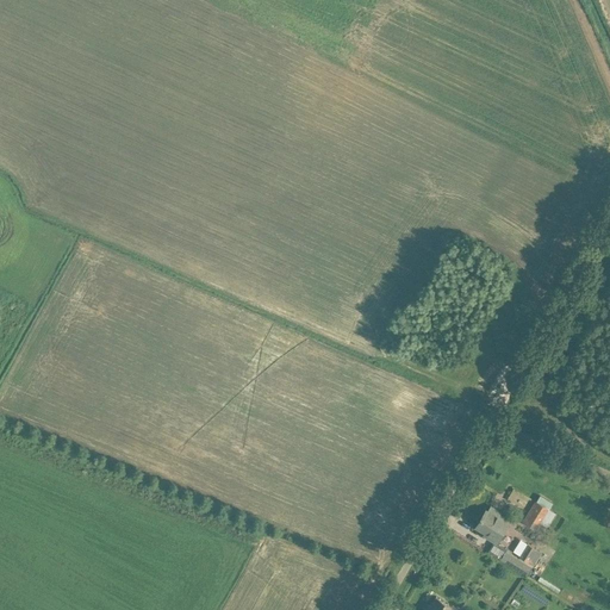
[(555,514),(549,510),(549,509),(536,500),(523,523),(536,530),(541,523),(547,528),(555,514)]
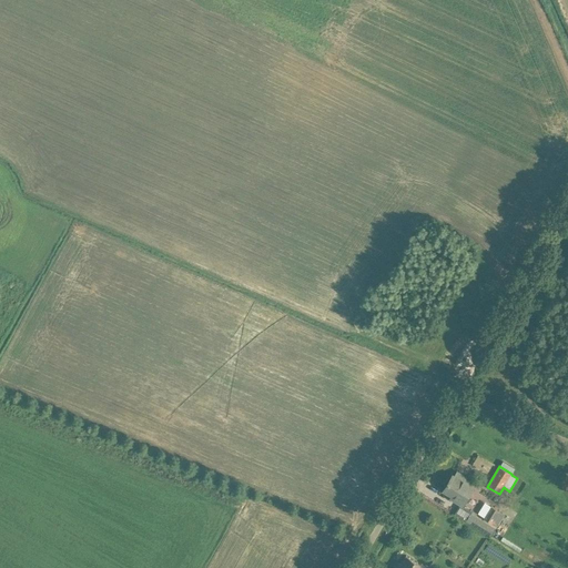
[(453,475),(443,490),(454,497),(452,499),(463,506),(475,485),(465,478),(466,477),(457,472),(455,476),(453,475)]
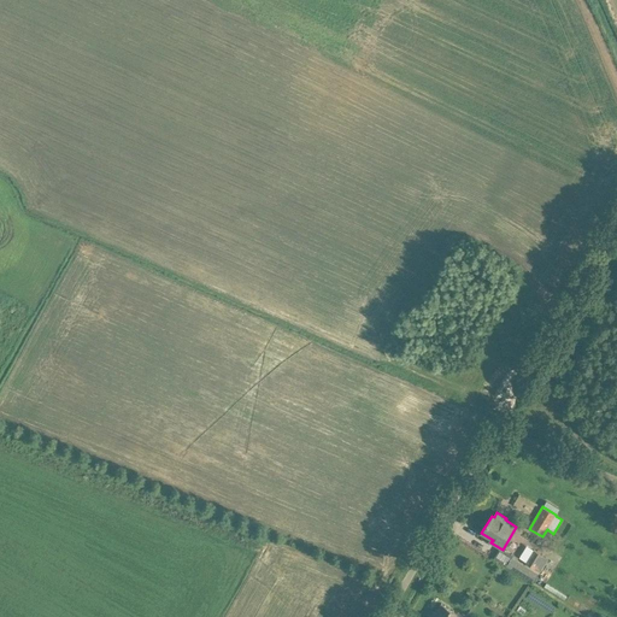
[(550,560),(535,551),(526,565),(541,575),(550,560)]
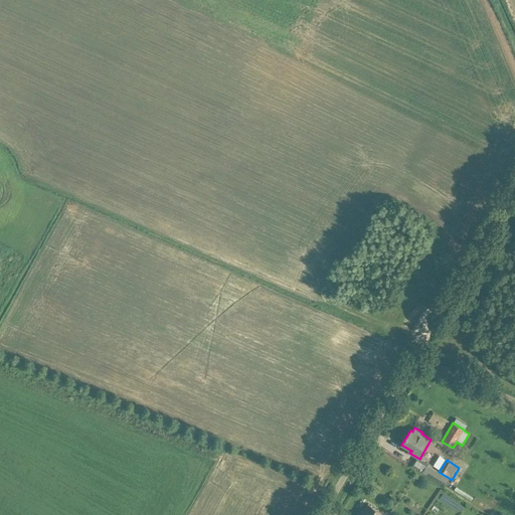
[(427,465),(422,473),(445,487),(450,479),(427,465)]
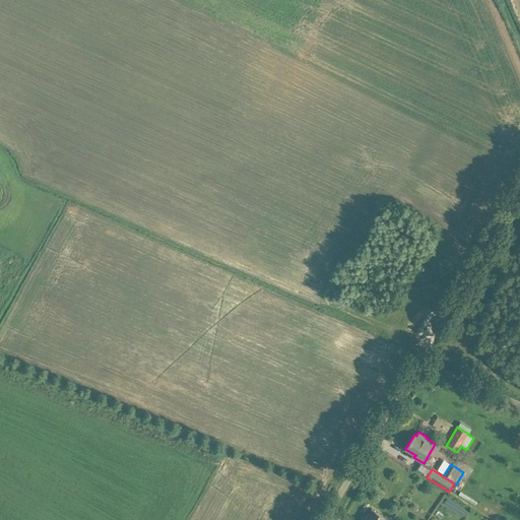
[(364,516),(362,519),(390,519),(380,514),(372,508),(366,517),(364,516)]
